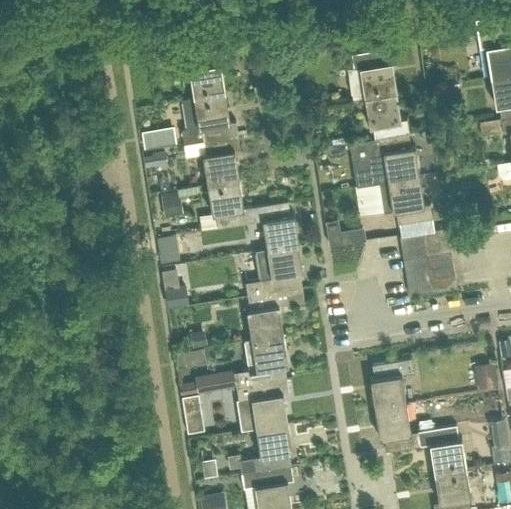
[(489,77),(510,73),(510,34),(508,14),(473,20),(478,49),(484,48),(489,77)]
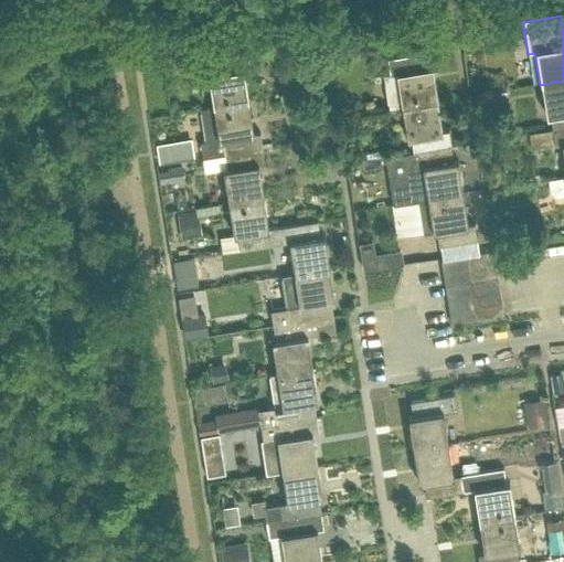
[(213,109),(247,104),(243,71),(248,70),(246,54),(208,60),(211,75),(208,76),(213,109)]
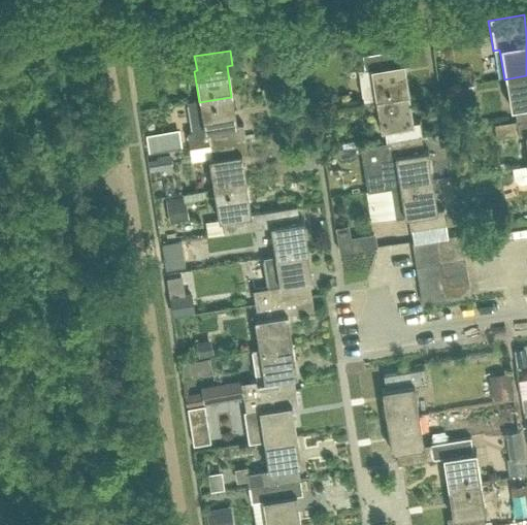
[(374,101),(374,100),(408,95),(403,64),(399,65),(397,51),(361,57),(363,70),(358,71),(362,102),(374,101)]
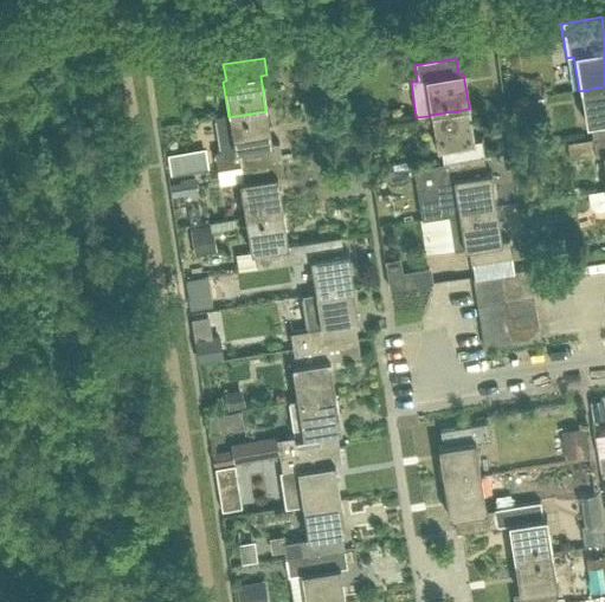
[(591,142),(604,138),(604,86),(579,91),(585,127),(589,125),(591,142)]
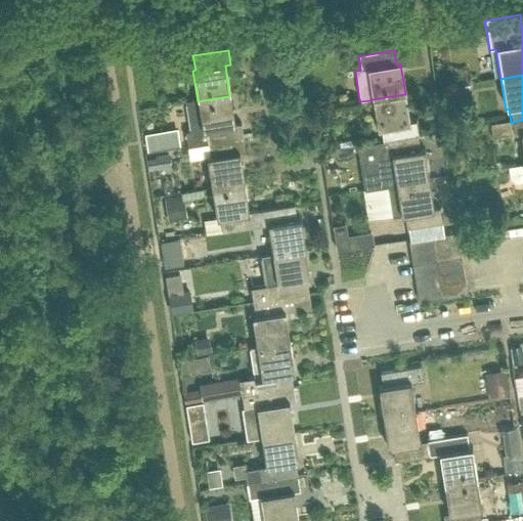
[(382,142),(418,137),(415,123),(409,124),(405,94),(372,99),(372,100),(377,130),(380,130),(382,142)]
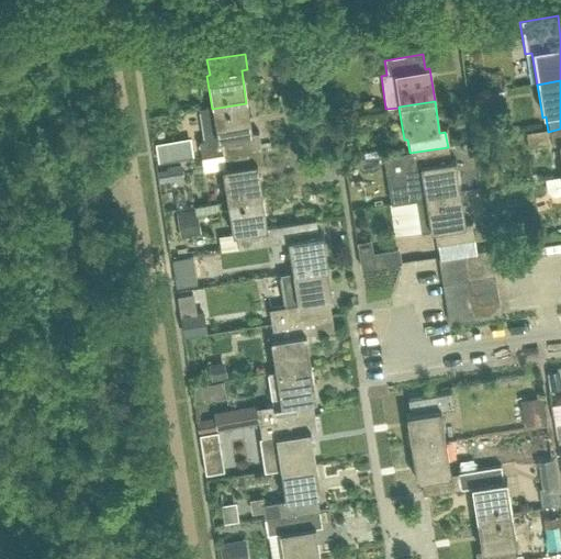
[(191,102),(176,104),(179,132),(194,131),(191,102)]
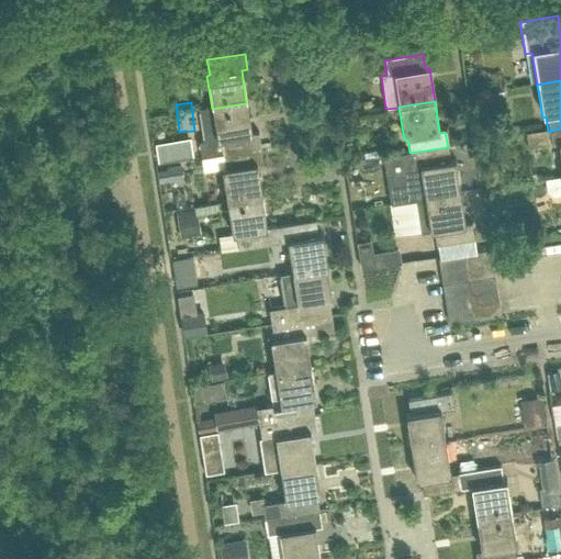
[(257,133),(251,134),(246,103),(212,109),(199,111),(204,143),(199,144),(201,159),(223,156),(223,155),(260,148),(257,133)]
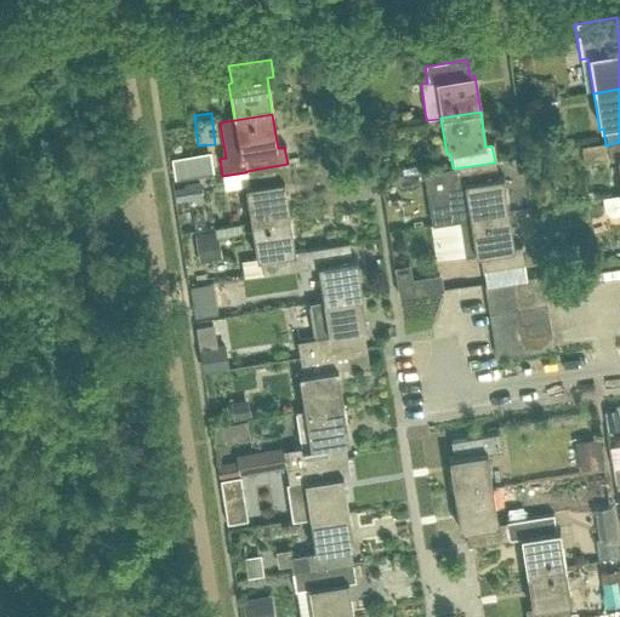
[(619,183),(619,142),(606,146),(608,163),(616,161),(619,183)]
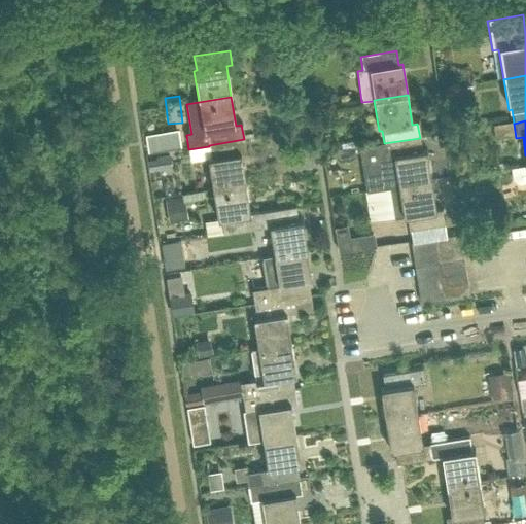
[(145,138),(147,154),(179,149),(176,133),(145,138)]
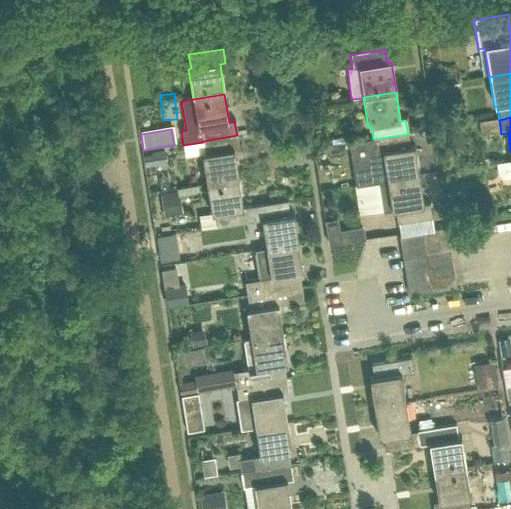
[(289,129),(276,131),(277,142),(290,141),(289,129)]
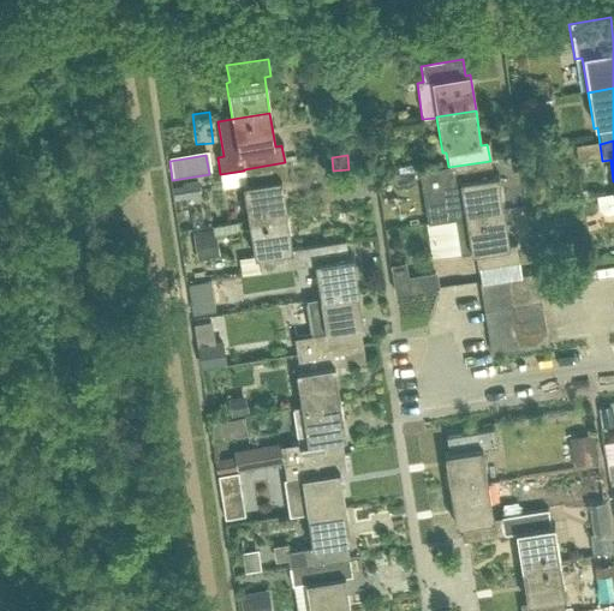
[(455,219),(458,219),(465,217),(502,211),(498,175),(493,177),(490,161),(448,167),(451,184),(449,185),(455,219)]
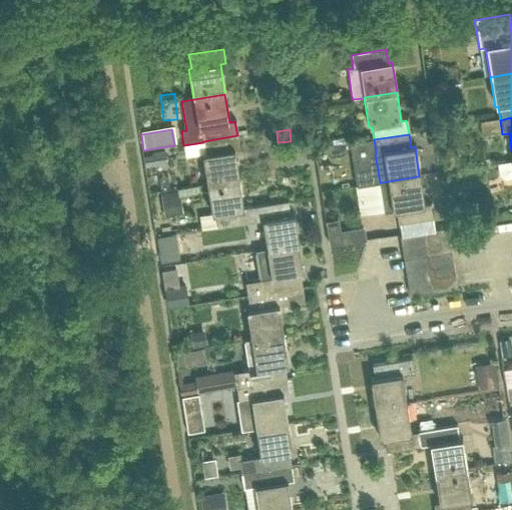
[(207,185),(238,180),(234,150),(239,149),(237,135),(203,141),(203,142),(205,155),(202,155),(207,185)]
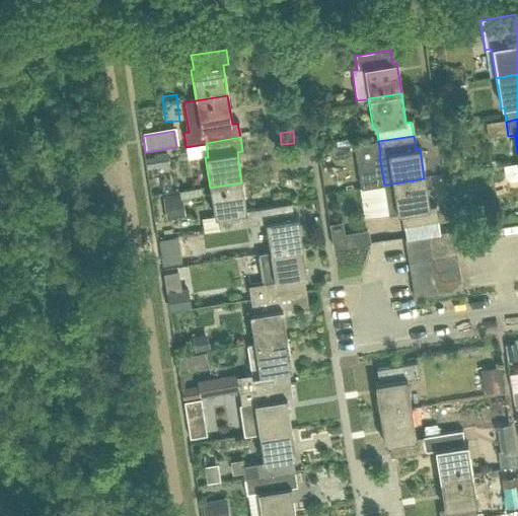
[(517,163),(503,166),(505,177),(510,181),(517,179),(517,163)]
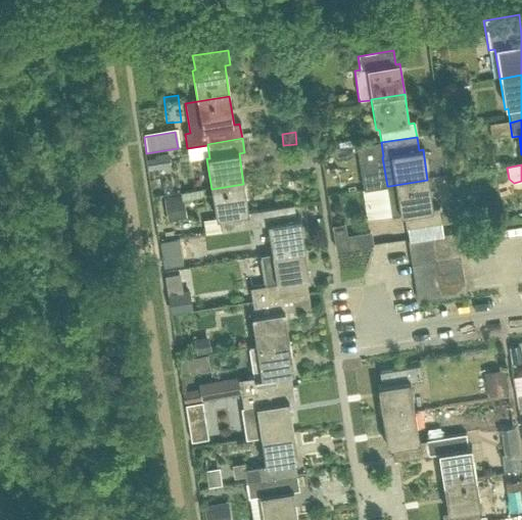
[(427,180),(395,185),(389,186),(393,217),(402,216),(406,230),(440,224),(438,209),(432,210),(427,180)]
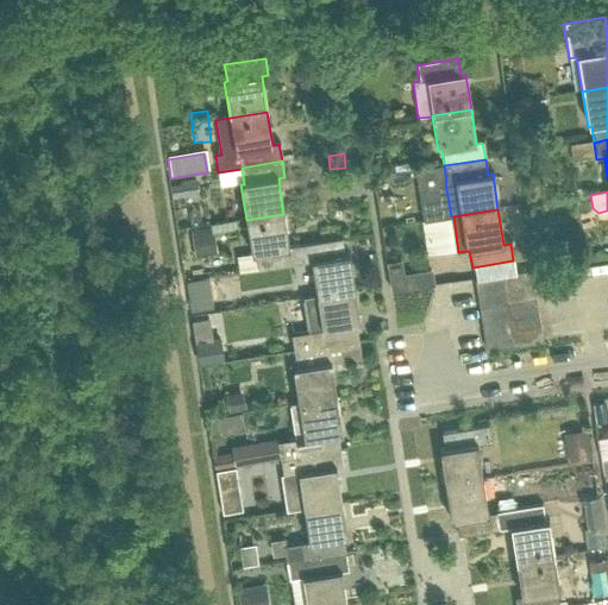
[(301,264),(299,246),(289,247),(283,214),(246,220),(252,256),(255,256),(258,271),(301,264)]
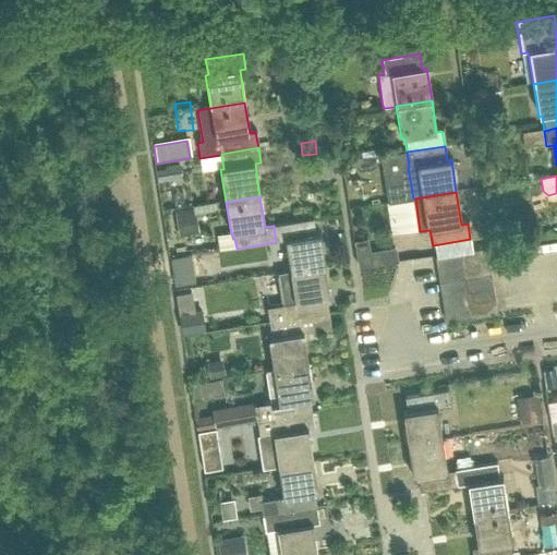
[(290,273),(325,267),(319,234),(316,234),(313,219),(274,226),(276,242),(285,241),(290,273)]
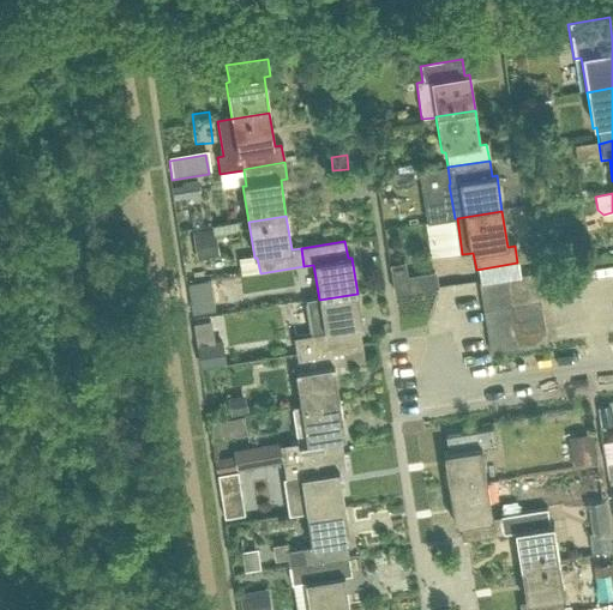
[(394,296),(438,289),(434,273),(407,277),(404,263),(389,265),(394,296)]
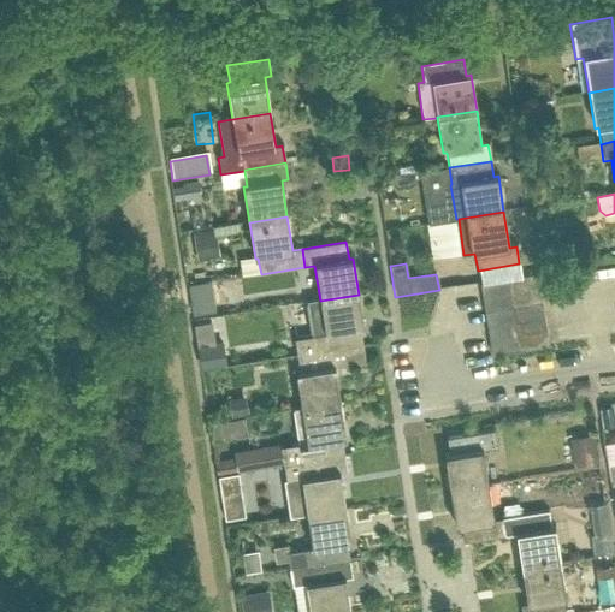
[(235,292),(236,267),(224,267),(224,292),(235,292)]
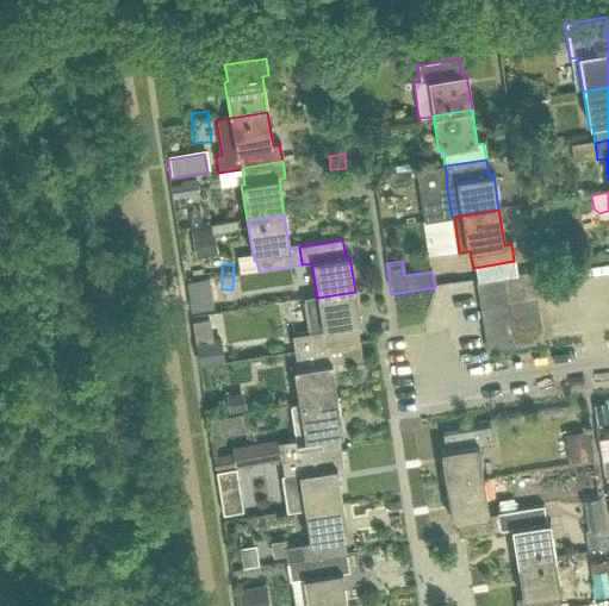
[(505,292),(534,287),(532,273),(503,277),(505,292)]
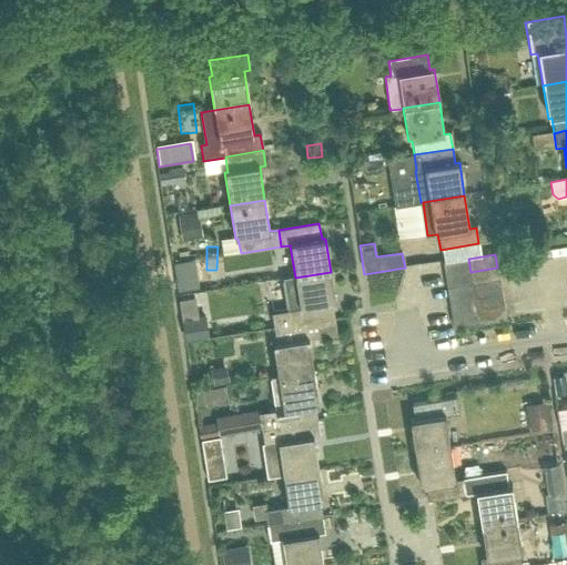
[(445,276),(471,272),(468,259),(443,263),(445,276)]
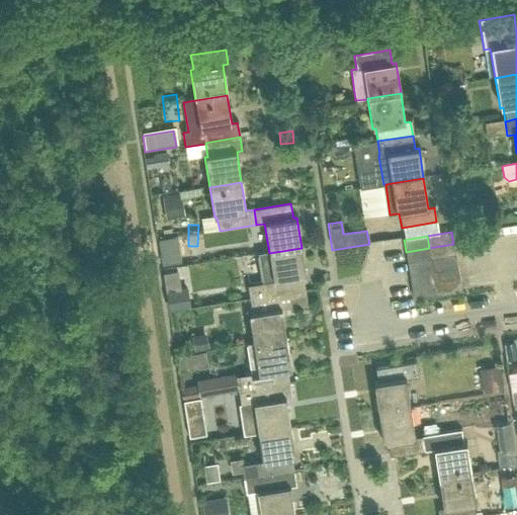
[(431,260),(455,256),(453,244),(429,248),(431,260)]
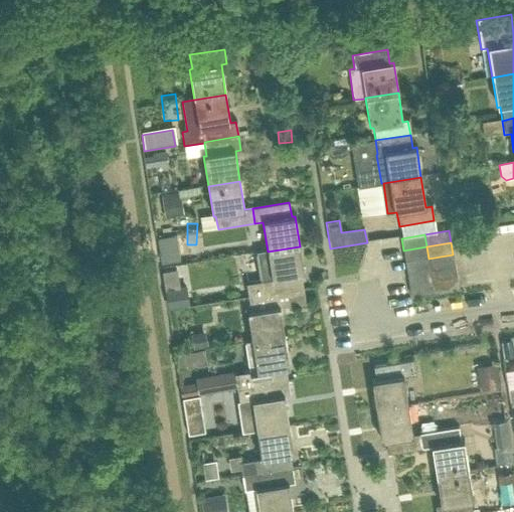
[(260,282),(245,285),(247,299),(303,290),(301,278),(305,277),(300,246),(268,251),(254,253),(260,282)]
